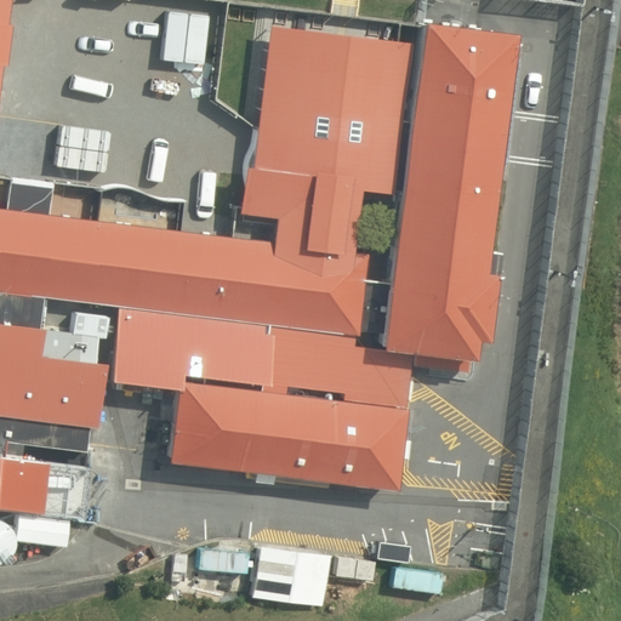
[(0,0),(0,506),(21,510),(17,540),(66,546),(69,512),(83,514),(87,468),(0,457),(0,437),(87,448),(102,315),(78,312),(75,331),(44,328),(47,296),(118,305),(109,380),(172,387),(164,463),(402,490),(412,351),(477,357),(478,337),(490,339),(497,272),(486,271),(517,30),(423,20),(389,280),(365,278),(369,252),(354,251),(362,188),(392,192),(411,41),(271,24),(257,129),(252,166),(246,165),(240,211),(278,216),(273,241),(49,214),(52,182),(10,178),(6,209),(0,206),(0,84),(10,0),(0,0)]
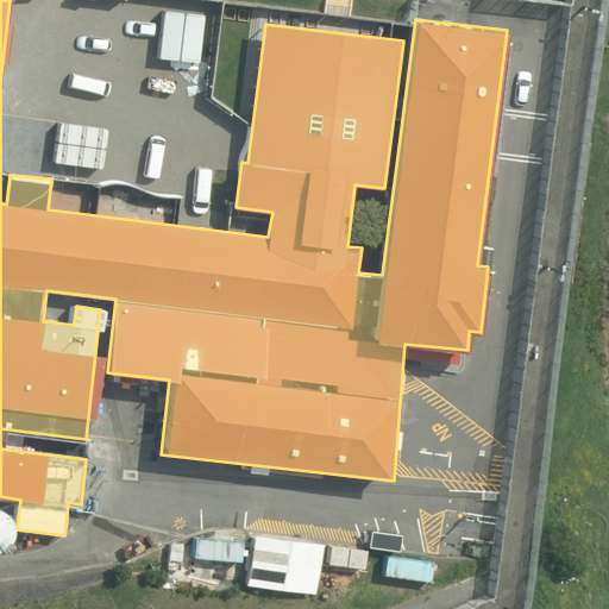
[(0,542),(4,540),(8,535),(10,528),(10,522),(7,515),(4,510),(0,508),(0,542)]
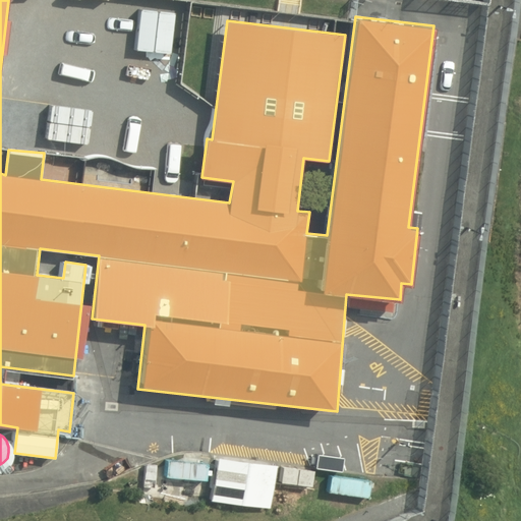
[(200,457),(185,455),(182,475),(198,477),(200,457)]
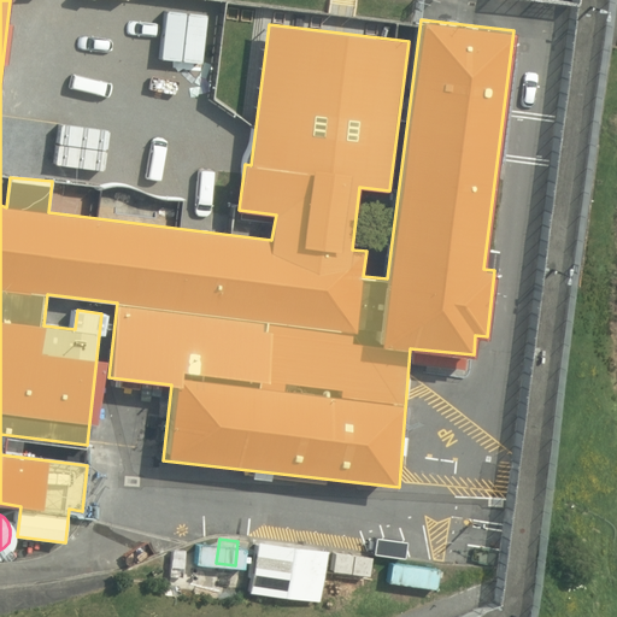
[(440,547),(393,540),(386,580),(434,587),(440,547)]
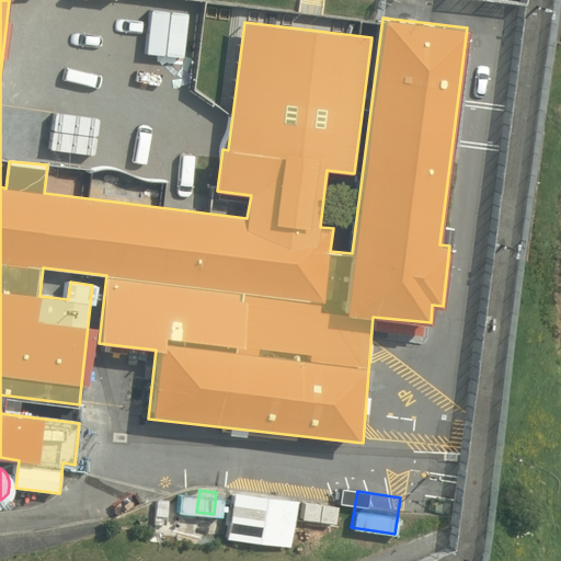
[(300,502),(236,492),(229,537),(294,546),(300,502)]
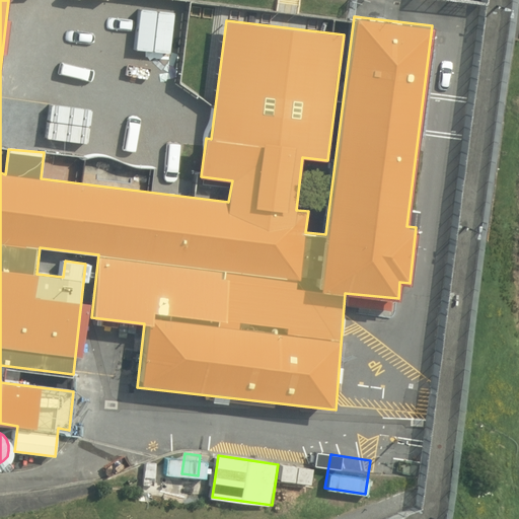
[(162,499),(166,498),(169,496),(172,493),(173,490),(173,486),(172,482),(170,478),(168,476),(164,474),(160,474),(156,476),(153,478),(151,482),(150,486),(150,490),(152,494),(155,497),(159,498),(162,499)]
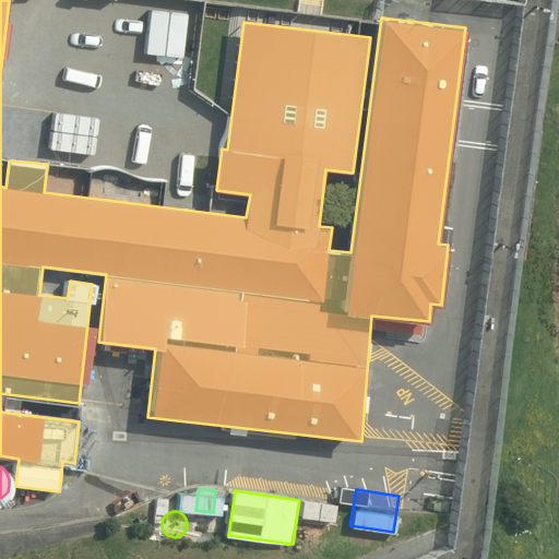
[(210,540),(214,539),(217,537),(219,534),(221,530),(222,526),(221,522),(218,519),(215,516),(211,514),(206,514),(203,515),(199,519),(197,522),(195,526),(197,531),(199,535),(202,538),(205,539),(210,540)]
